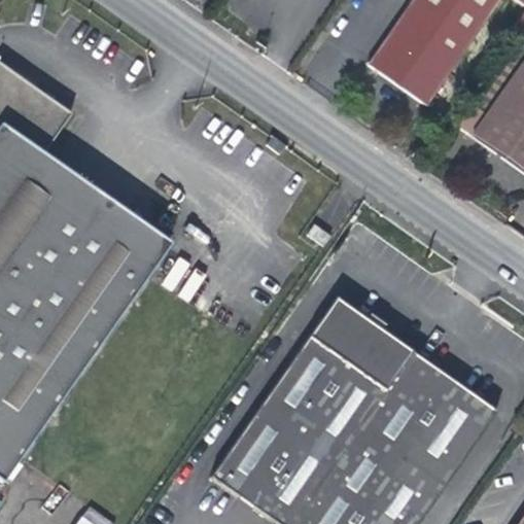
[(413,0),(369,64),(392,80),(428,106),(502,0),(413,0)]
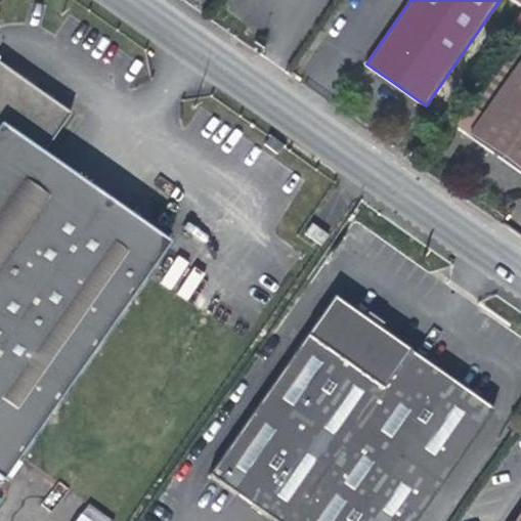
[(0,483),(171,243),(127,212),(107,239),(24,181),(43,154),(71,114),(0,62),(0,483)]
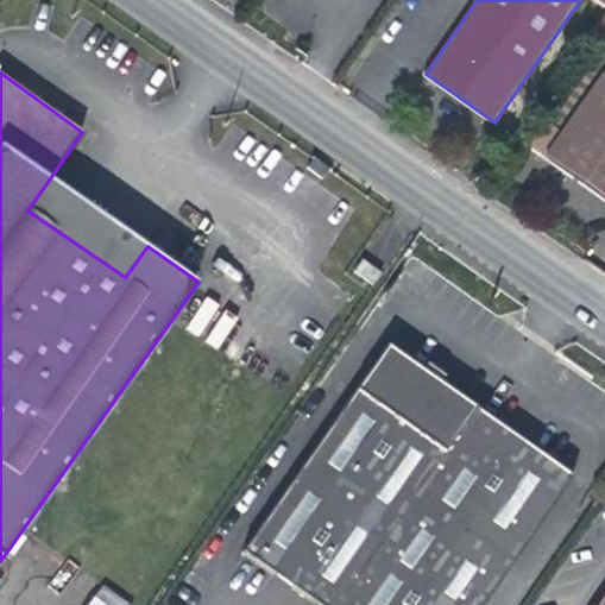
[(604,74),(544,161),(584,188),(604,203),(604,74)]
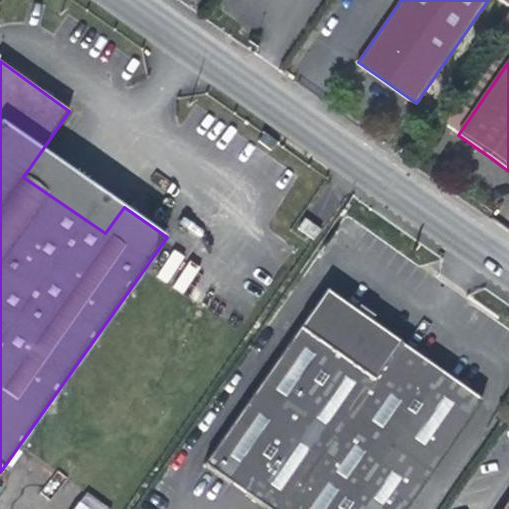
[(78,175),(42,150),(23,177),(105,233),(124,207),(78,175)]
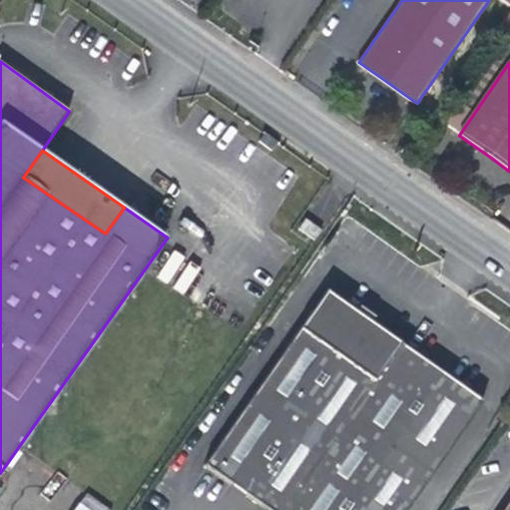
[(408,509),(487,399),(401,338),(330,288),(207,459),(278,509),(408,509)]
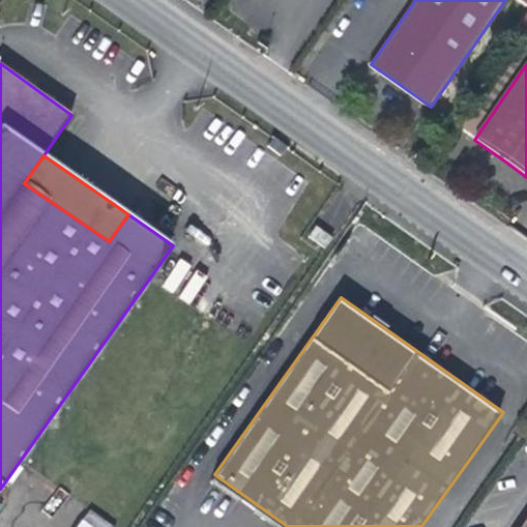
[(93,506),(77,526),(117,526),(119,526),(93,506)]
